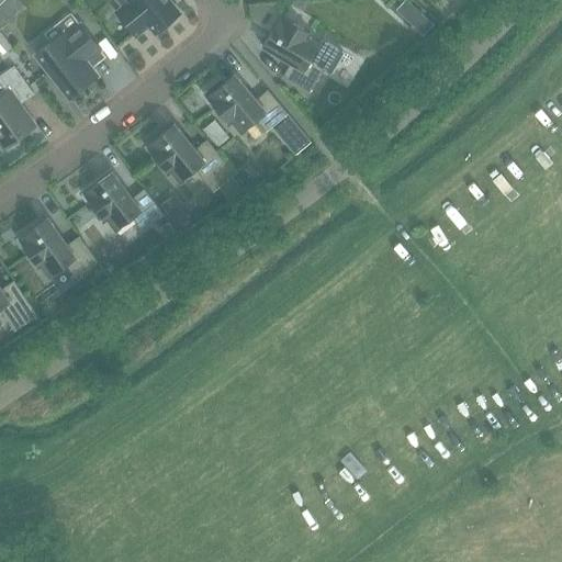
[(14,0),(11,4),(23,17),(38,0),(14,0)]
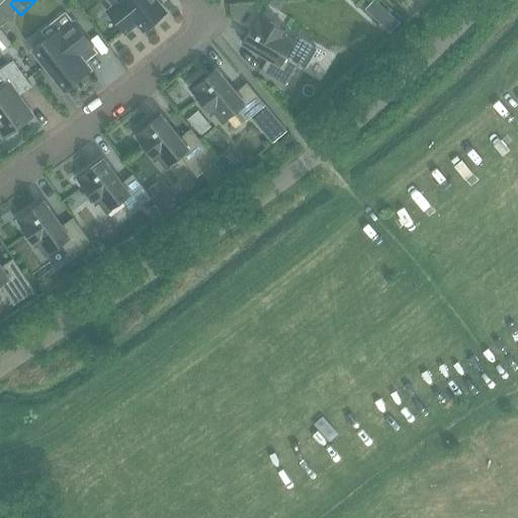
[(107,12),(124,34),(138,23),(145,31),(166,13),(155,0),(106,0),(113,7),(107,12)]
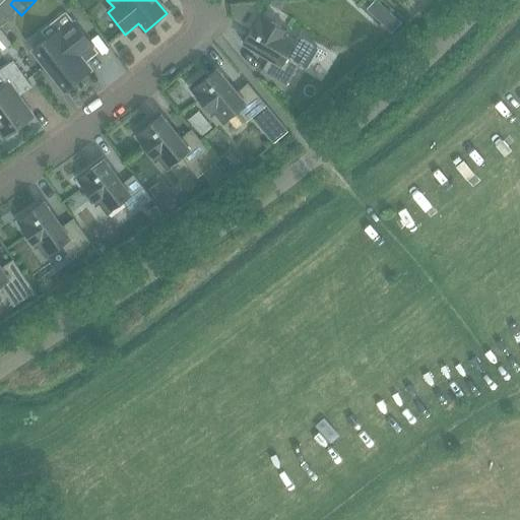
[(398,18),(401,14),(413,22),(424,8),(411,0),(383,0),(380,6),(398,18)]
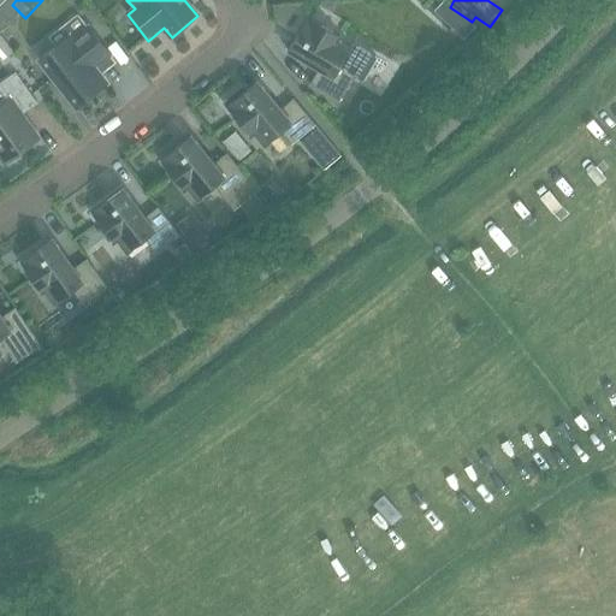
[(0,31),(10,25),(0,11),(0,31)]
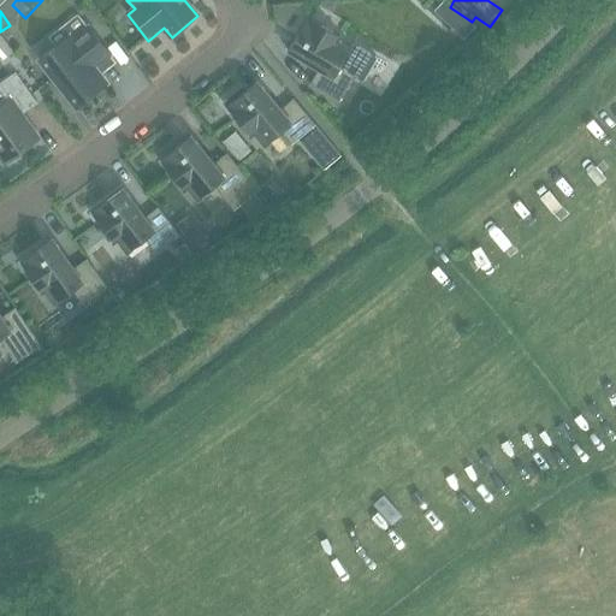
[(353,43),(350,47),(338,40),(341,36),(309,17),(312,13),(311,13),(288,51),(319,70),(311,84),(339,101),(354,77),(363,82),(378,58),(353,43)]
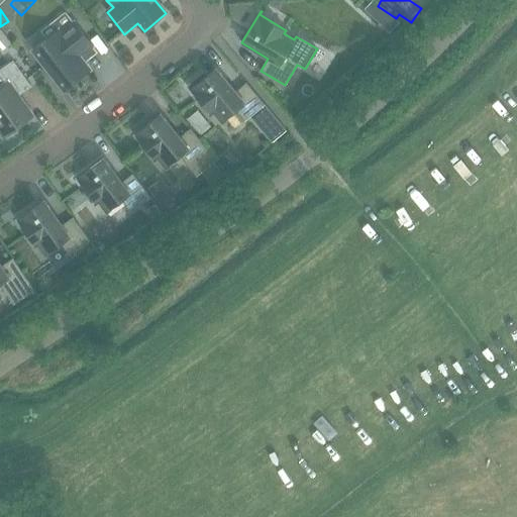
[(389,14),(378,25),(388,35),(399,23),(389,14)]
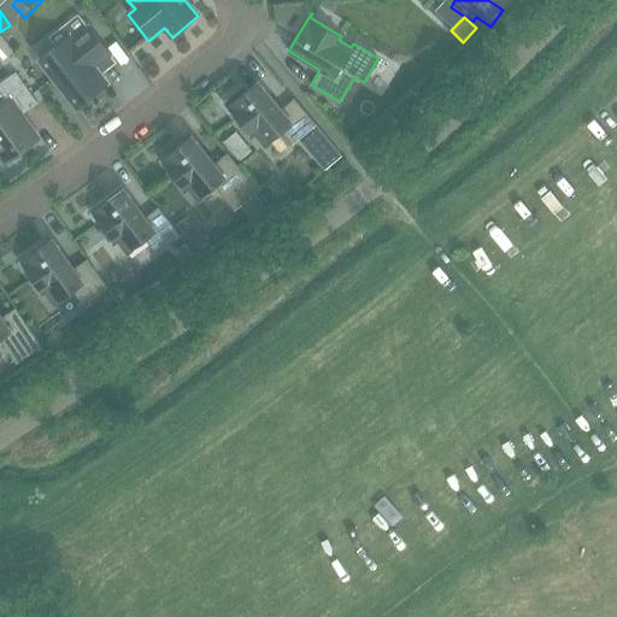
[(95,68),(111,56),(88,28),(72,40),(70,36),(40,60),(77,107),(107,83),(95,68)]
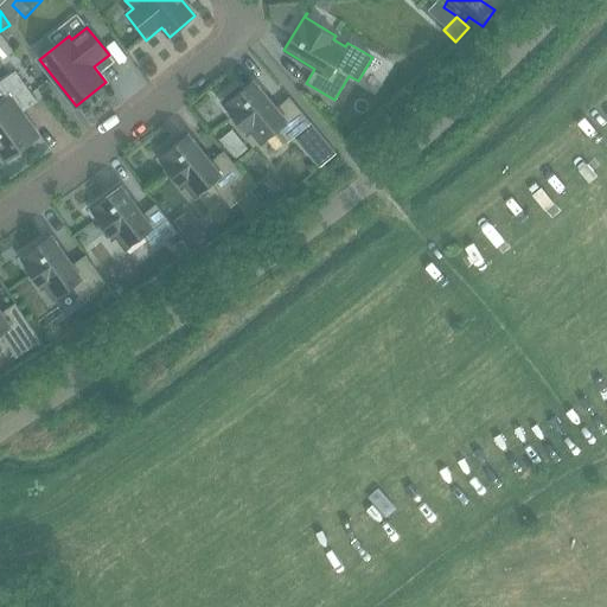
[(0,82),(0,155),(4,161),(39,136),(23,113),(37,102),(16,71),(0,82)]
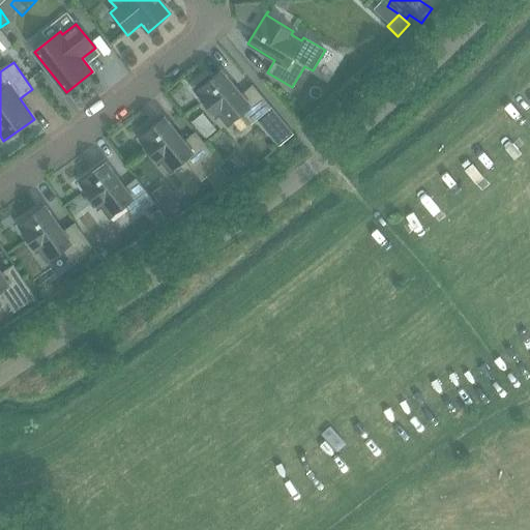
[(241,94),(222,70),(211,79),(209,76),(193,89),(215,117),(219,114),(228,125),(242,113),(252,124),(271,107),(253,85),(241,94)]
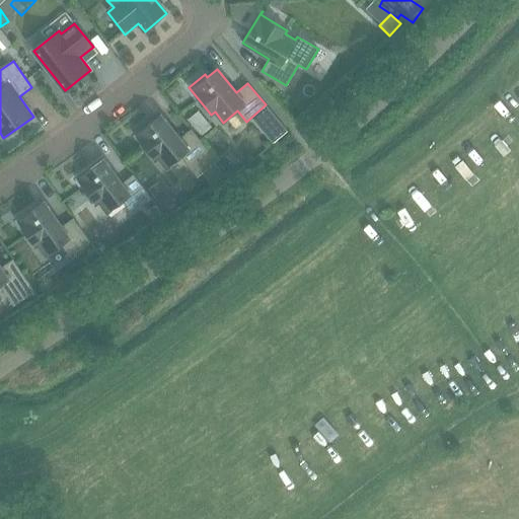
[(217,161),(192,130),(180,138),(161,115),(132,138),(133,139),(136,137),(155,160),(158,158),(166,168),(181,157),(198,177),(217,161)]
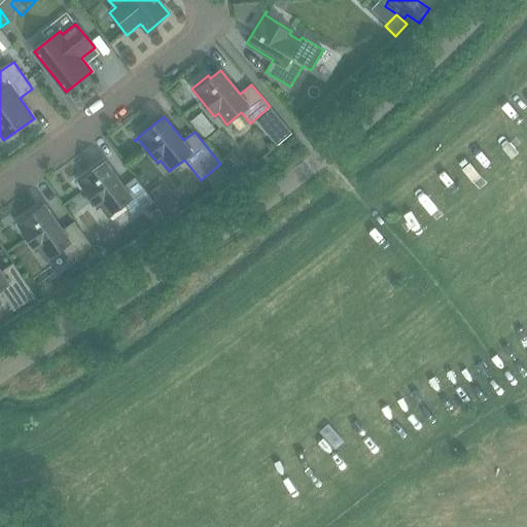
[(153,201),(136,177),(125,186),(105,161),(75,184),(76,185),(79,183),(98,207),(101,205),(109,216),(124,205),(133,216),(153,201)]
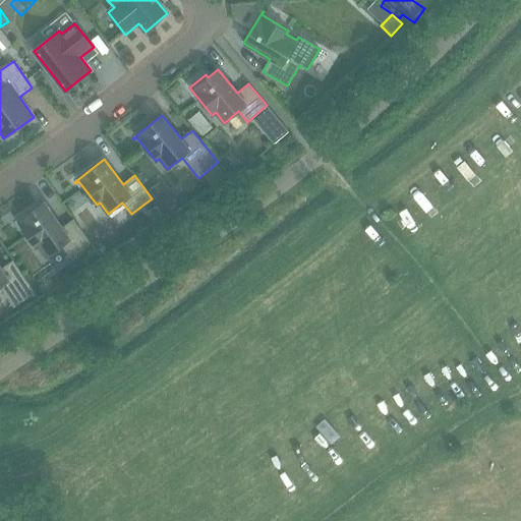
[(15,225),(18,223),(36,247),(39,245),(47,256),(62,246),(69,257),(91,242),(74,219),(62,227),(45,203),(14,224),(15,225)]
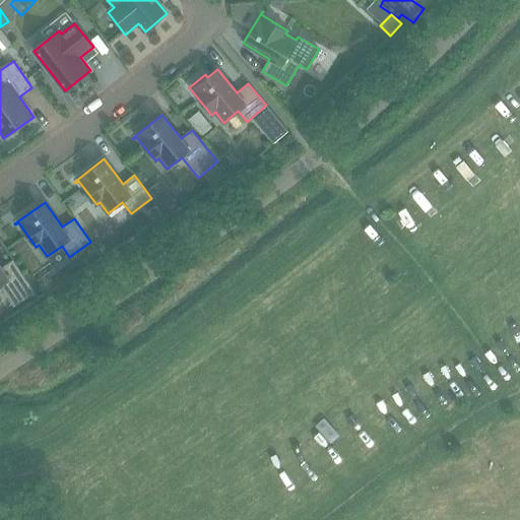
[(0,286),(13,307),(35,293),(13,260),(3,267),(1,268),(0,265),(0,286)]
